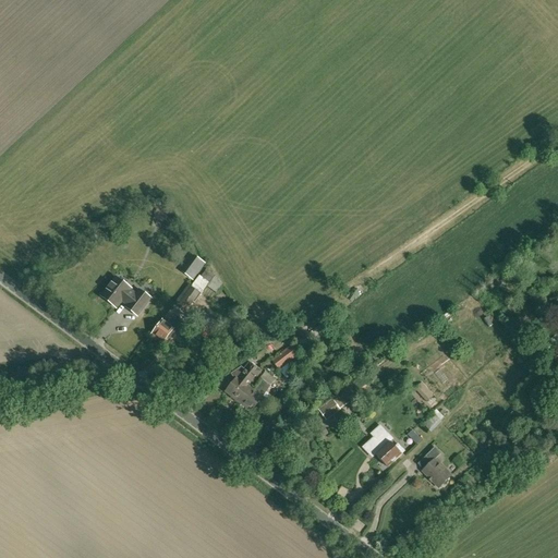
[(193,281),(198,273),(187,264),(181,273),(193,281)]
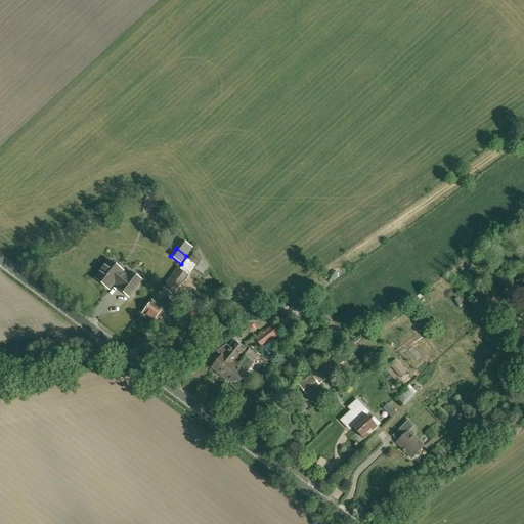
[(186,260),(179,269),(166,287),(174,294),(187,275),(188,276),(202,259),(193,253),(187,261),(186,260)]
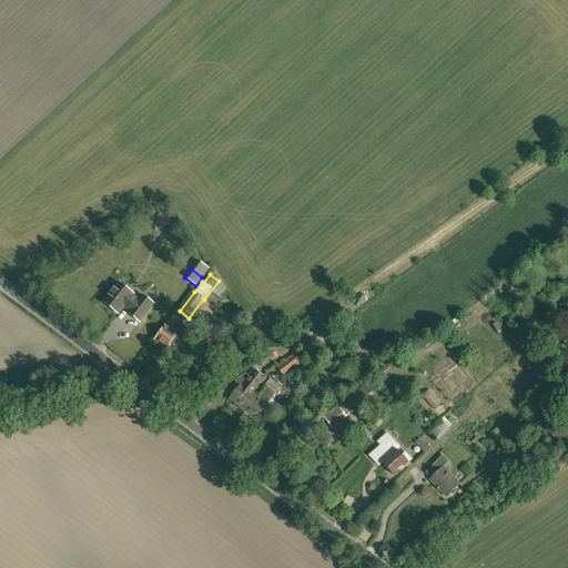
[(221,296),(227,287),(219,282),(212,291),(221,296)]
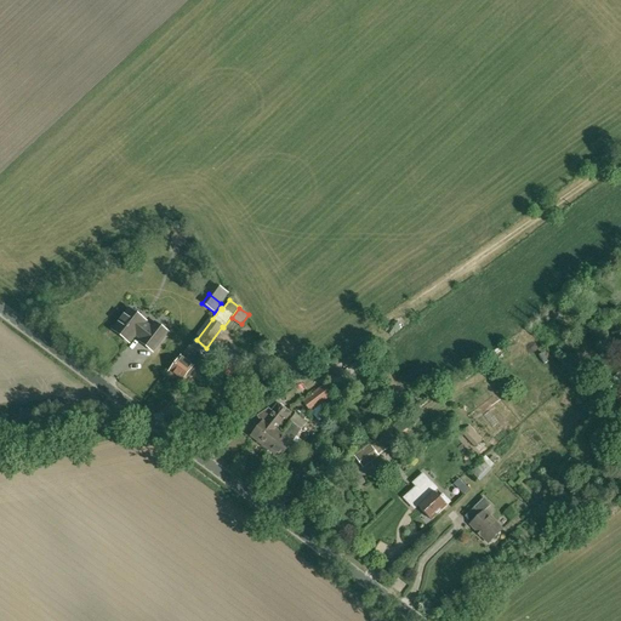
[(152,331),(142,323),(143,322),(130,312),(115,331),(129,341),(135,332),(144,340),(142,342),(152,349),(165,332),(157,325),(152,331)]
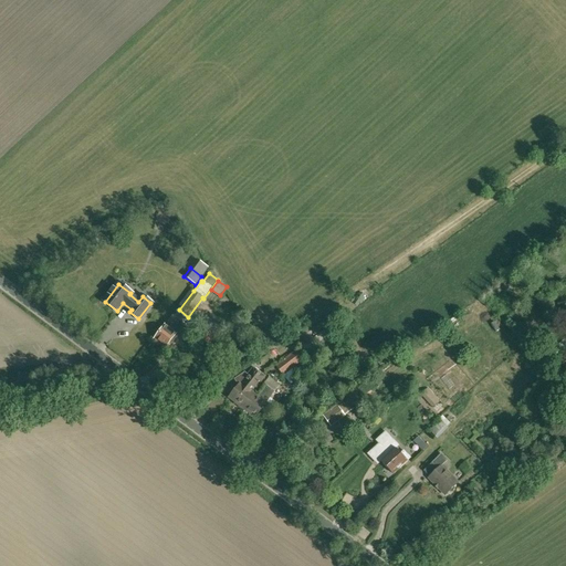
[(356,300),(353,303),(356,305),(359,302),(363,300),(364,295),(359,293),(356,295),(356,300)]
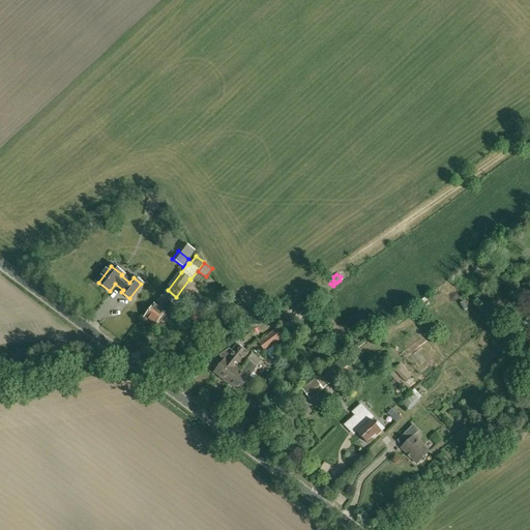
[(154,327),(159,320),(162,321),(173,305),(166,299),(158,308),(154,305),(144,319),(154,327)]
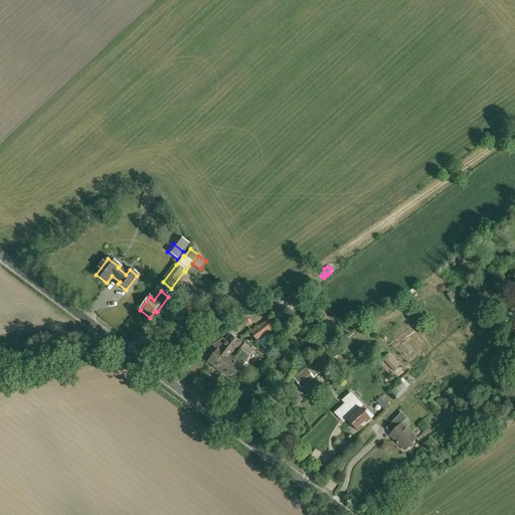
[(293,293),(284,300),(288,305),(297,298),(293,293)]
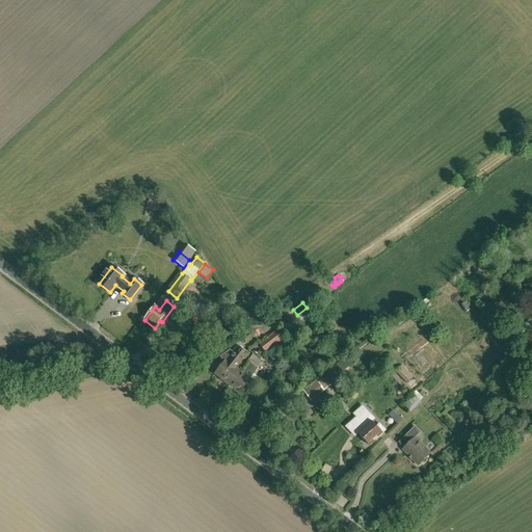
[(198,308),(194,303),(189,307),(190,310),(191,311),(194,312),(198,308)]
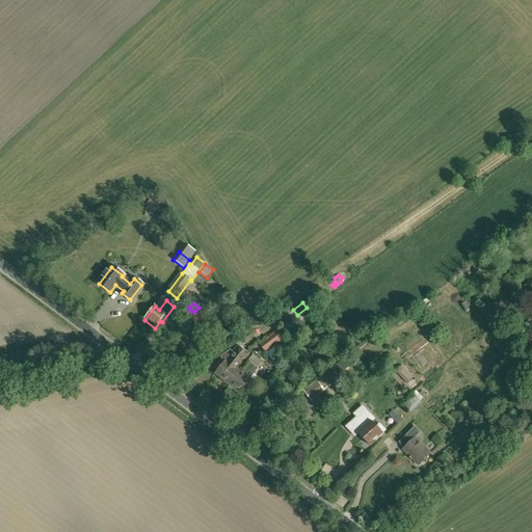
[(266,353),(286,338),(278,328),(259,343),(266,353)]
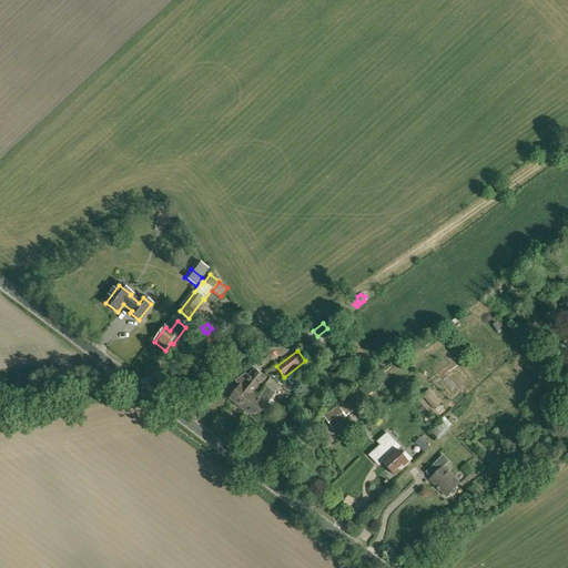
[(240,386),(230,399),(244,411),(255,397),(253,395),(266,378),(254,369),(249,377),(245,375),(235,381),(240,386)]
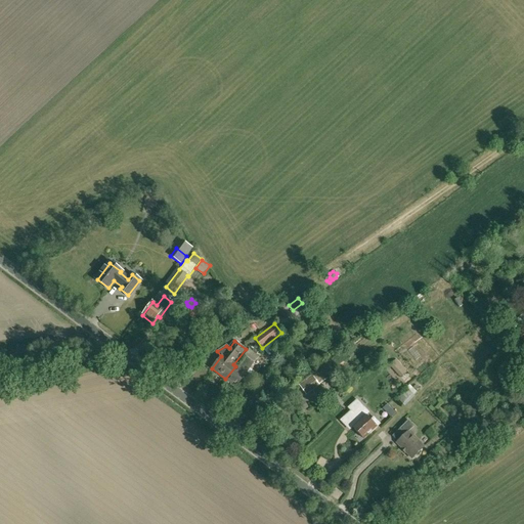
[(238,367),(235,366),(225,379),(235,387),(254,363),(247,357),(238,367)]
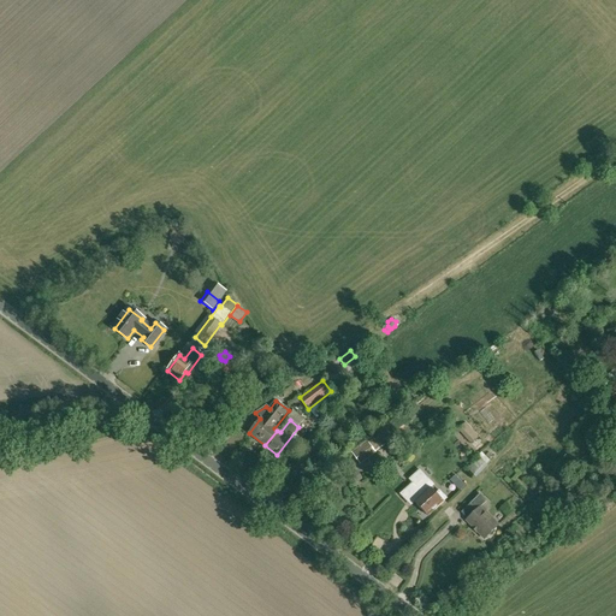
[(469,421),(458,428),(469,444),(480,437),(469,421)]
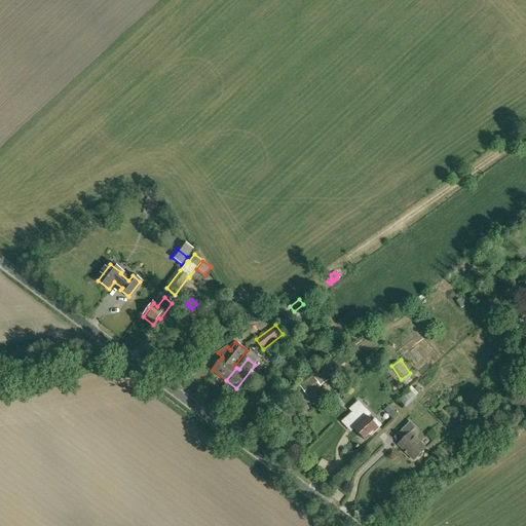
[(300,385),(301,387),(307,397),(321,386),(329,380),(327,377),(323,372),(314,378),(312,376),(300,385)]
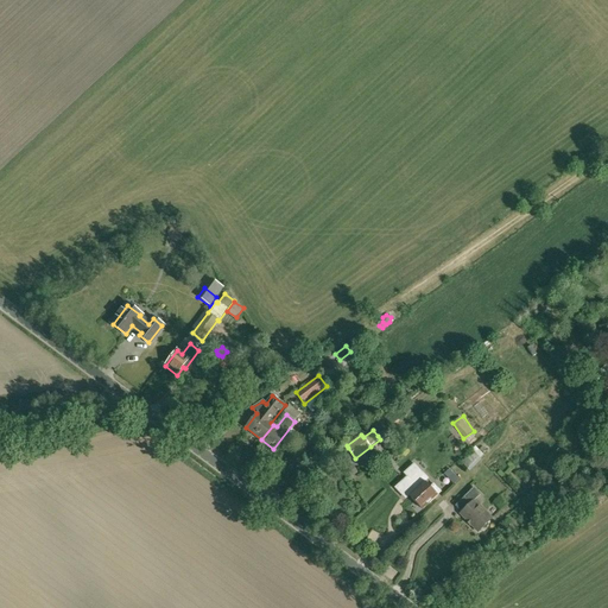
[(472,470),(486,455),(476,447),(462,462),(472,470)]
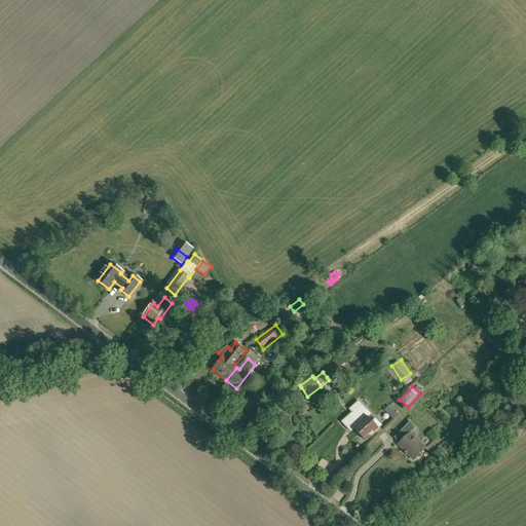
[(474,397),(481,405),(490,397),(483,388),(474,397)]
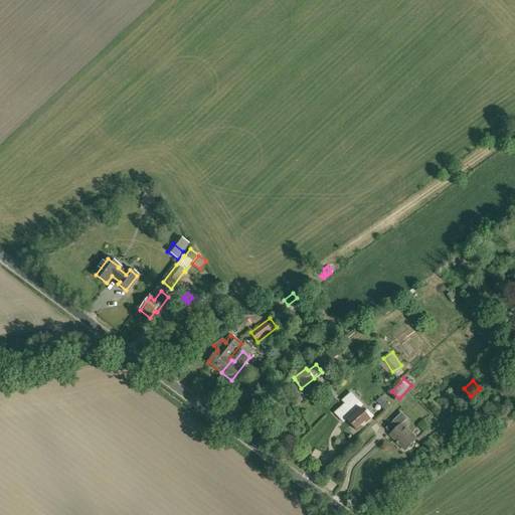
[(427,404),(437,394),(432,390),(422,399),(427,404)]
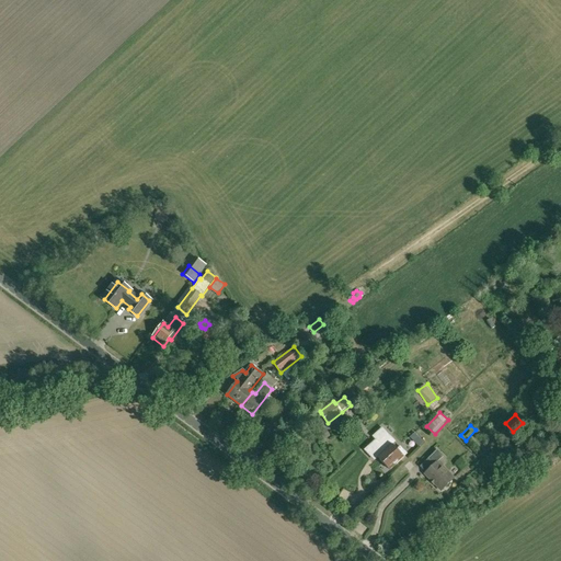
[(397,450),(391,445),(395,442),(381,428),(373,437),(376,441),(365,450),(371,458),(375,454),(378,457),(377,457),(389,470),(403,457),(407,454),(400,447),(397,450)]
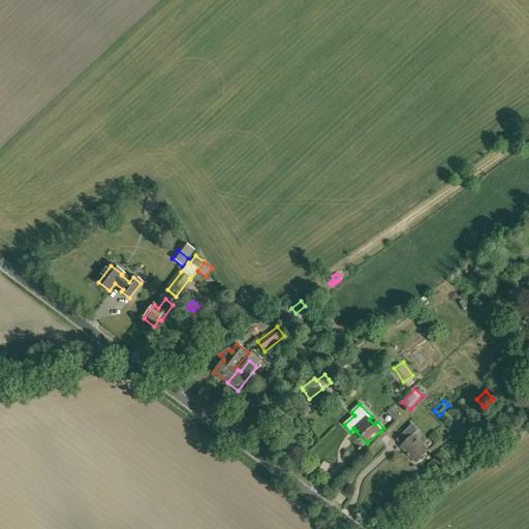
[(399,417),(395,413),(391,417),(395,422),(399,417)]
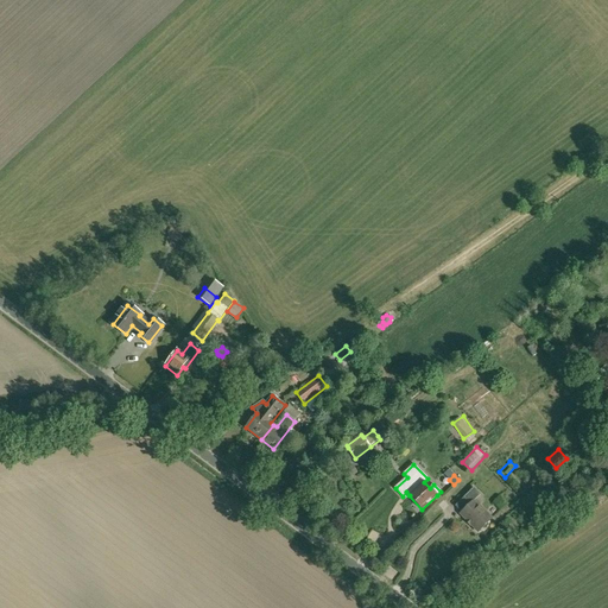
[(463,498),(470,505),(461,514),(479,532),(482,527),(483,529),(485,529),(486,529),(487,529),(488,527),(488,526),(488,525),(488,524),(487,523),(492,519),(474,501),(481,495),(474,488),(463,498)]
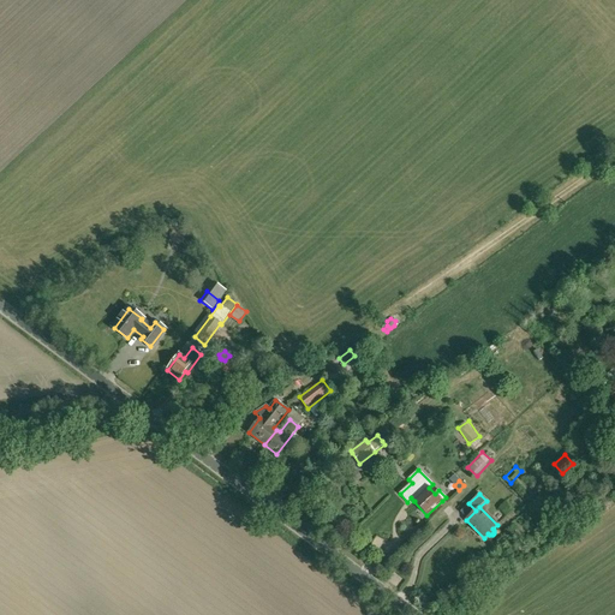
[(508,515),(517,508),(508,500),(500,508),(508,515)]
